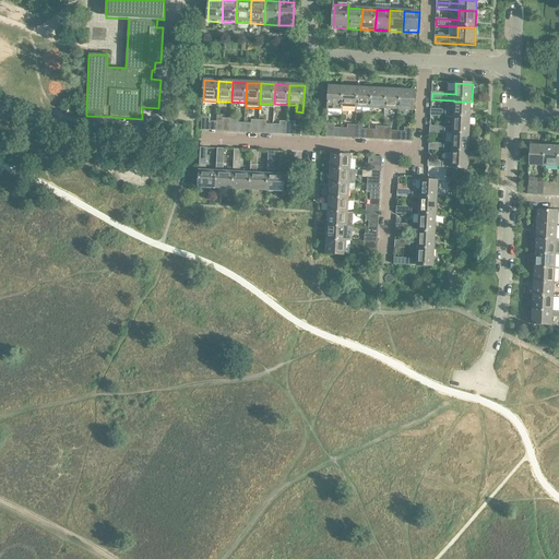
[(343,108),(344,87),(330,86),(329,110),(343,110),(343,108)]
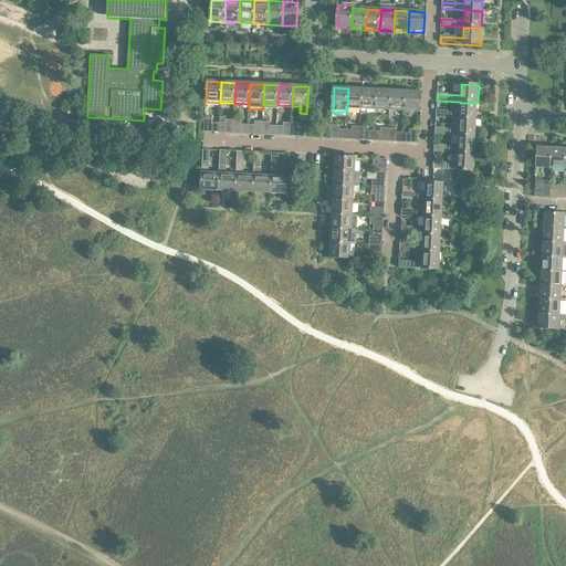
[(348,88),(347,109),(362,109),(363,90),(348,88)]
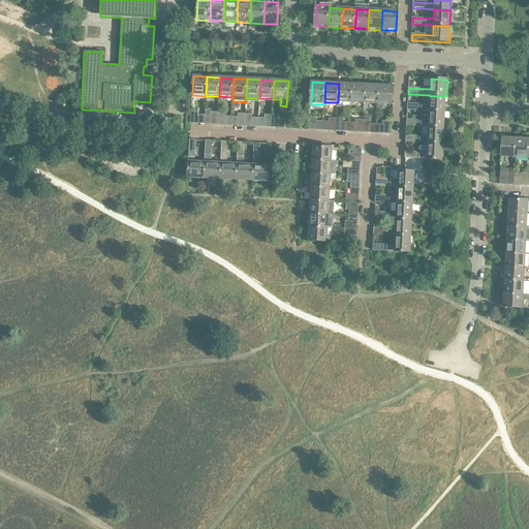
[(339,84),(338,102),(351,103),(352,84),(339,84)]
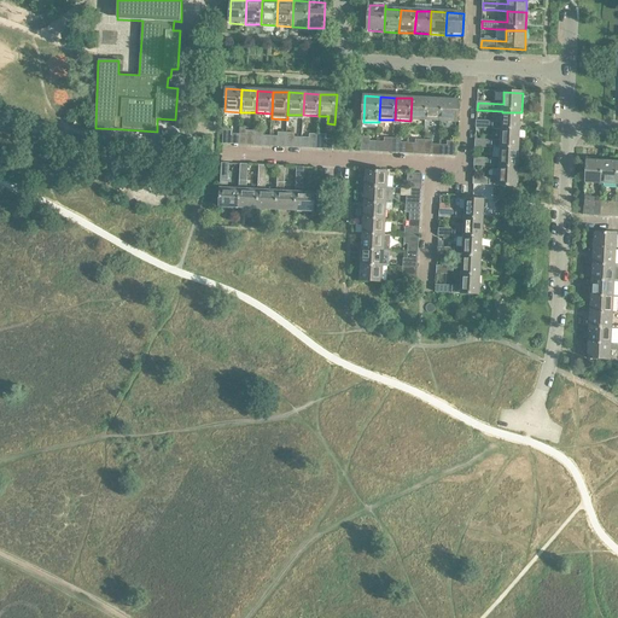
[(412,98),(410,121),(426,121),(427,99),(412,98)]
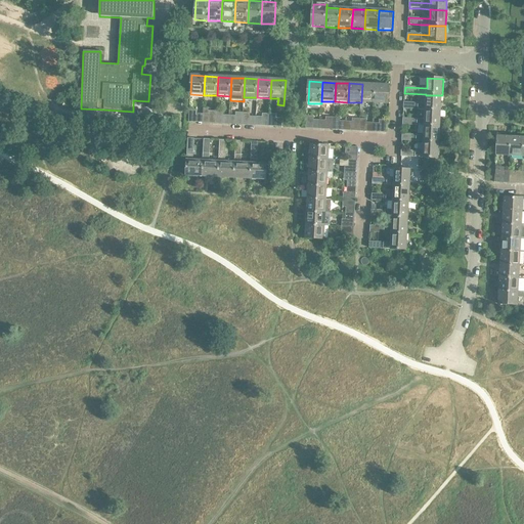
[(376,85),(362,84),(361,102),(375,103),(376,85)]
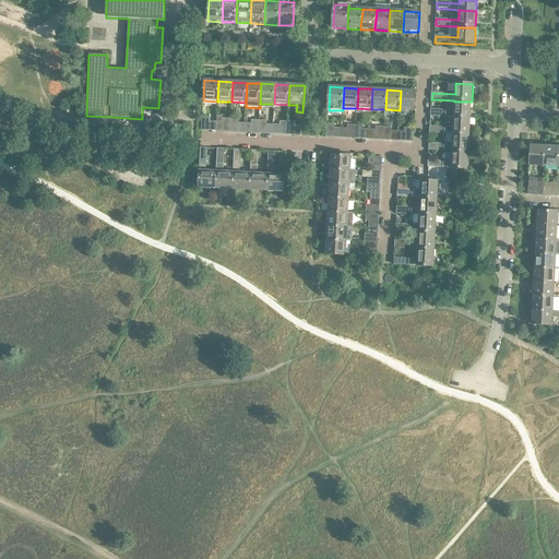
[(415,91),(401,91),(400,110),(414,111),(415,91)]
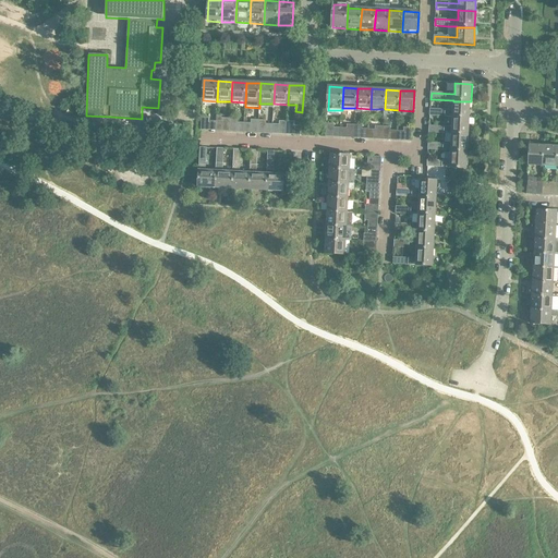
[(471,101),(453,101),(453,111),(431,109),(429,117),(453,118),(470,119),(471,101)]
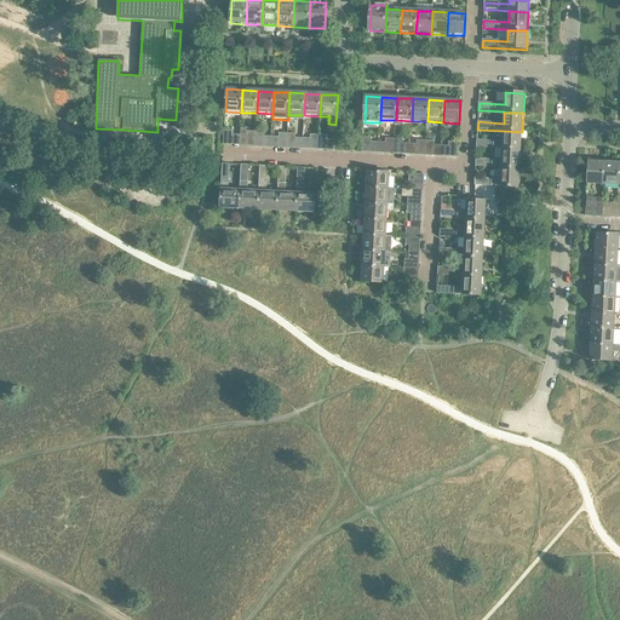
[(522,132),(504,131),(503,142),(477,141),(477,148),(503,149),(503,150),(521,150),(522,132)]
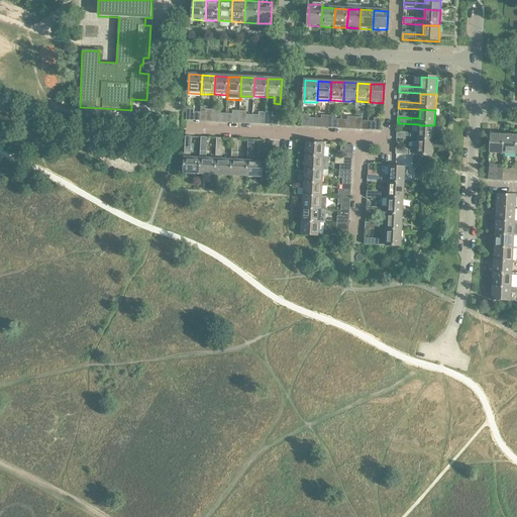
[(240,111),(232,111),(232,123),(239,124),(240,111)]
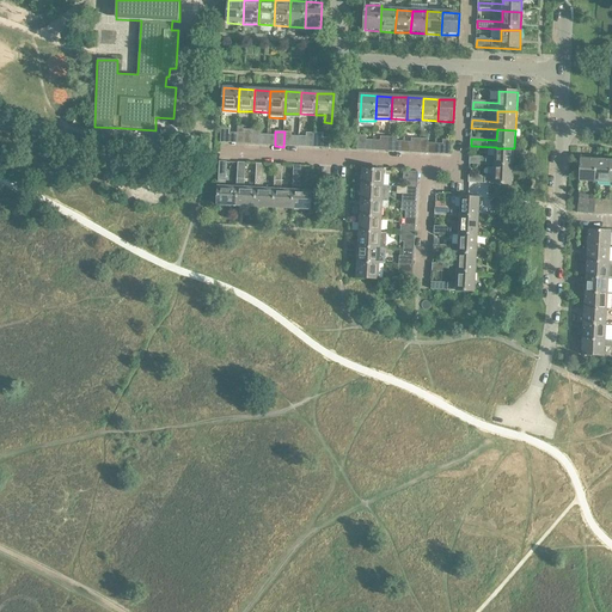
[(314,148),(316,134),(305,133),(304,147),(314,148)]
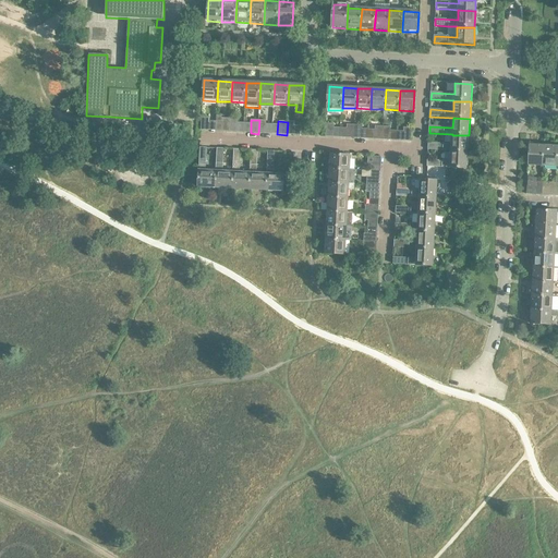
[(288,122),(287,135),(301,136),(301,126),(294,126),(294,122),(288,122)]
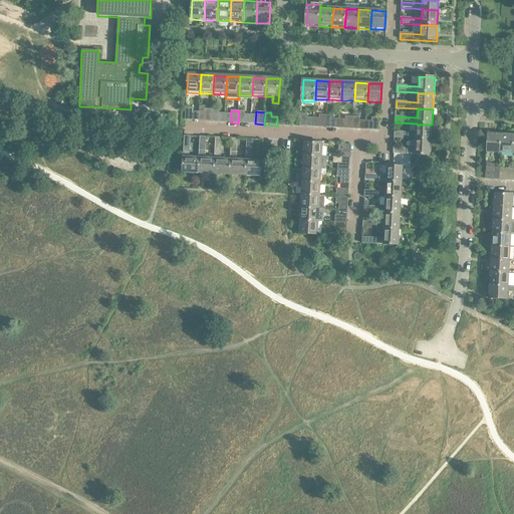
[(319,118),(314,118),(313,126),(326,127),(327,115),(319,115),(319,118)]
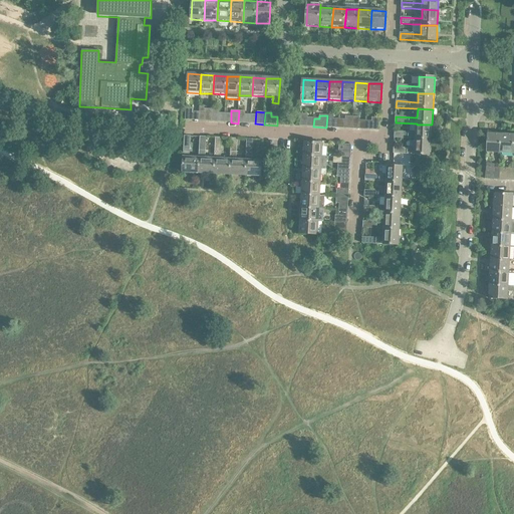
[(352,129),(353,117),(345,116),(345,129),(352,129)]
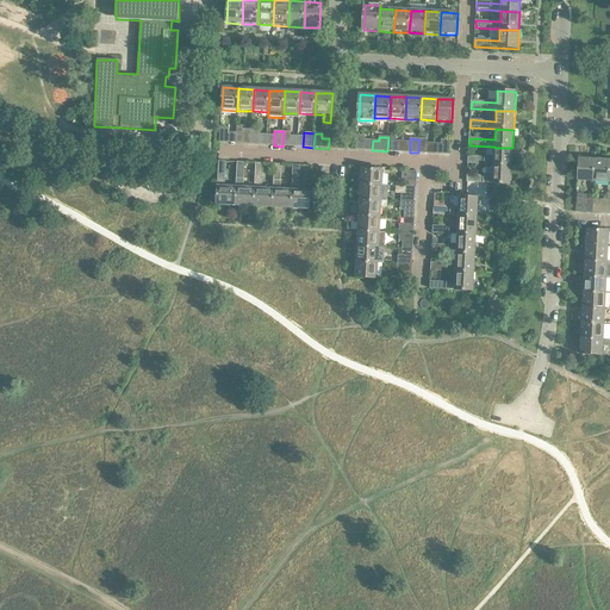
[(97,139),(91,145),(99,154),(106,147),(97,139)]
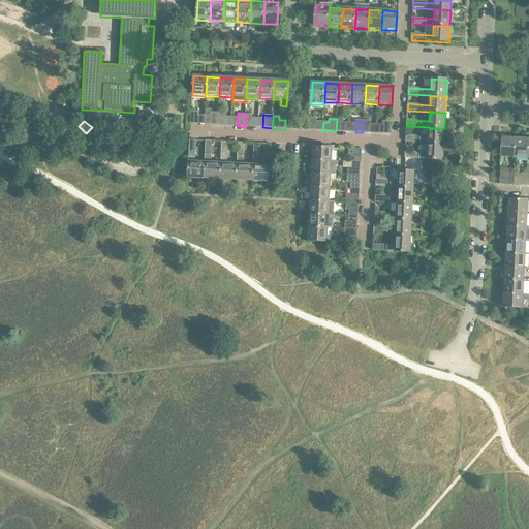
[(390,134),(391,122),(383,122),(382,133),(390,134)]
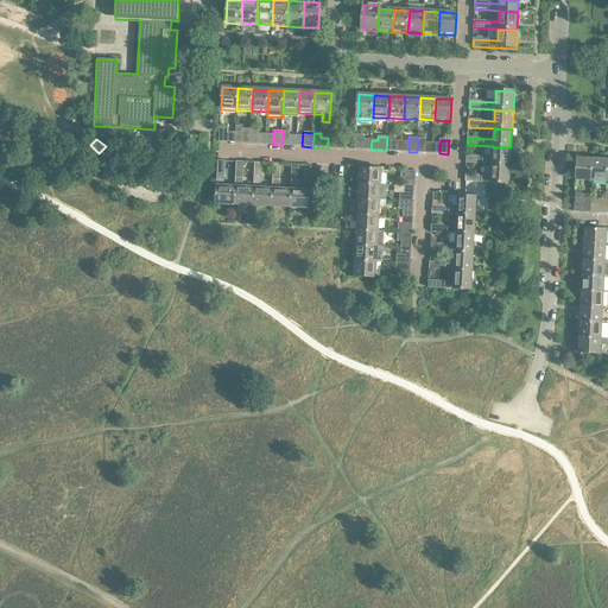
[(511,147),(493,147),(492,158),(467,157),(467,164),(492,165),(510,166),(511,147)]
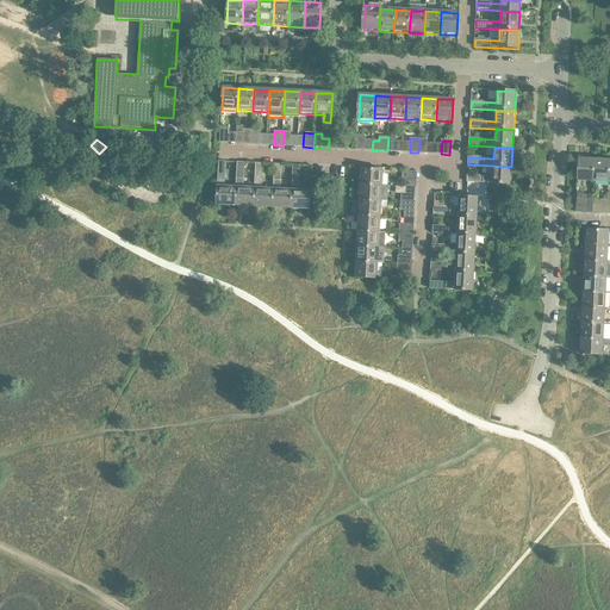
[(593,182),(595,160),(579,160),(578,181),(593,182)]
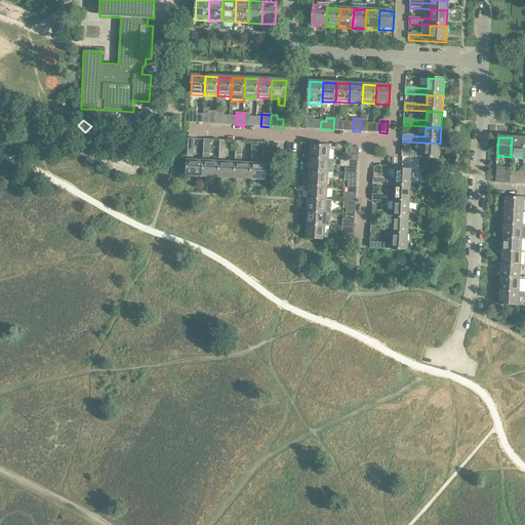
[(524,138),(512,137),(511,157),(524,158),(524,145),(524,138)]
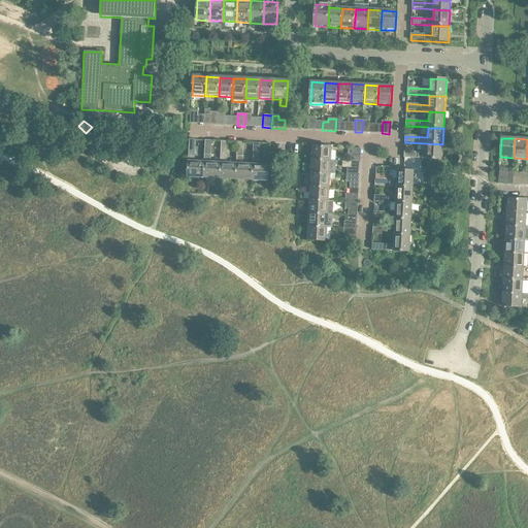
[(203,178),(204,162),(195,162),(196,140),(190,140),(188,177),(203,178)]
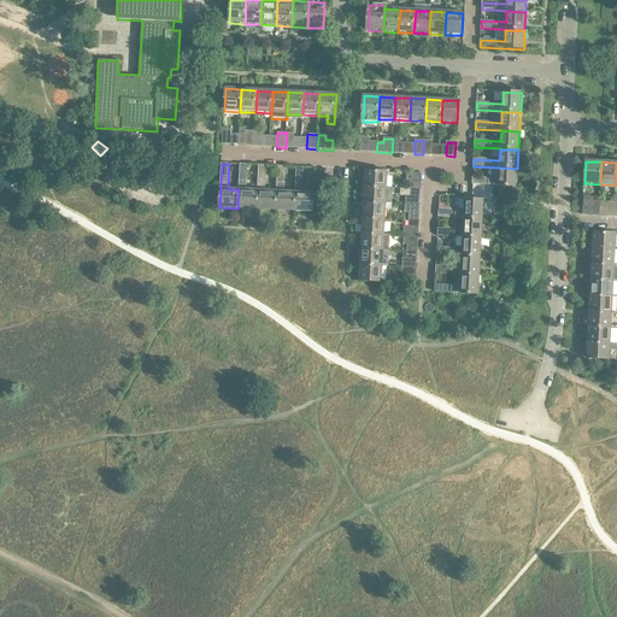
[(240,165),(239,189),(238,209),(257,210),(258,191),(246,191),(247,165),(240,165)]
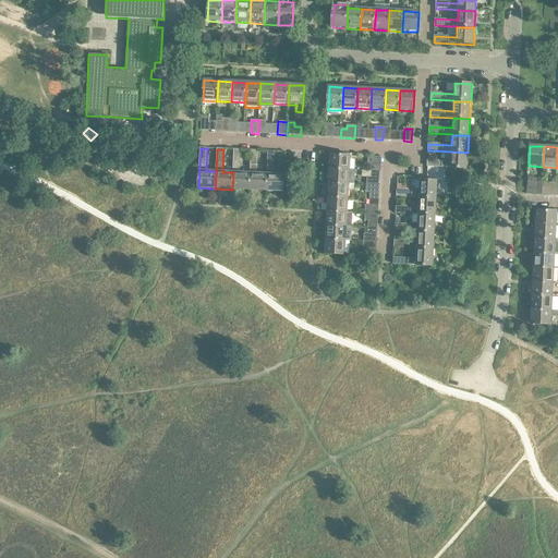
[(234,149),(233,172),(232,190),(249,191),(250,173),(240,173),(241,150),(234,149)]
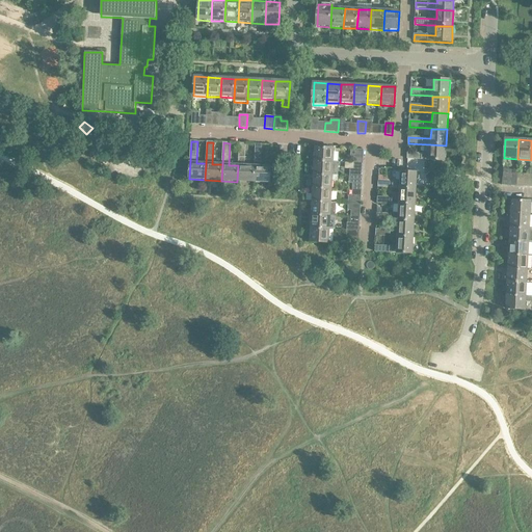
[(239,143),(238,165),(237,182),(254,182),(255,166),(244,165),(246,144),(239,143)]
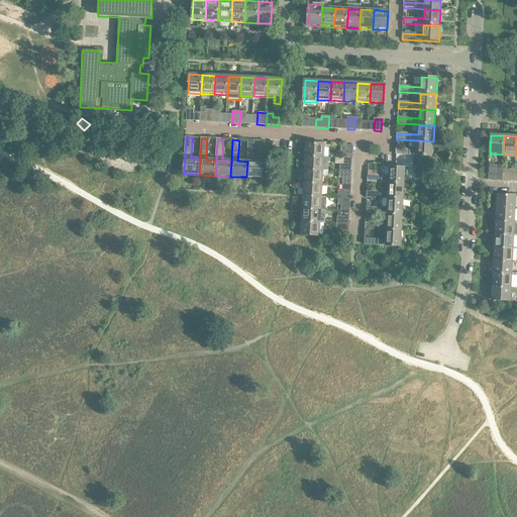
[(248,140),(247,162),(246,177),(263,178),(264,163),(253,162),(254,141),(248,140)]
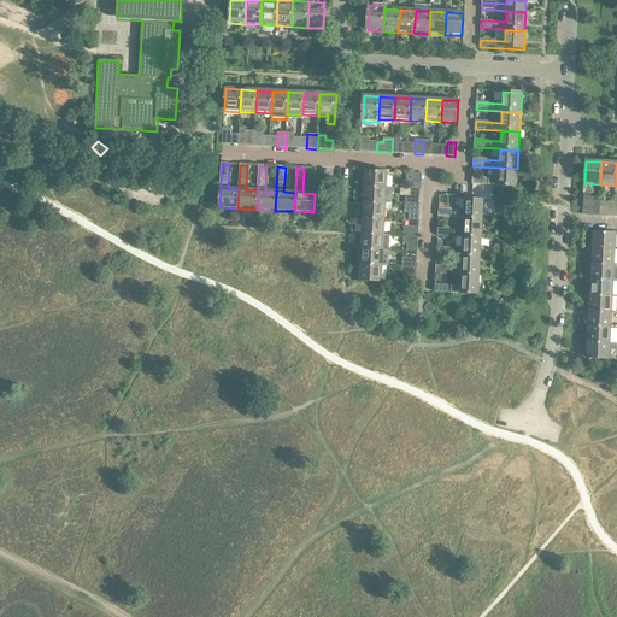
[(517,169),(499,168),(498,178),(474,177),(472,184),(507,187),(517,187),(517,169)]
